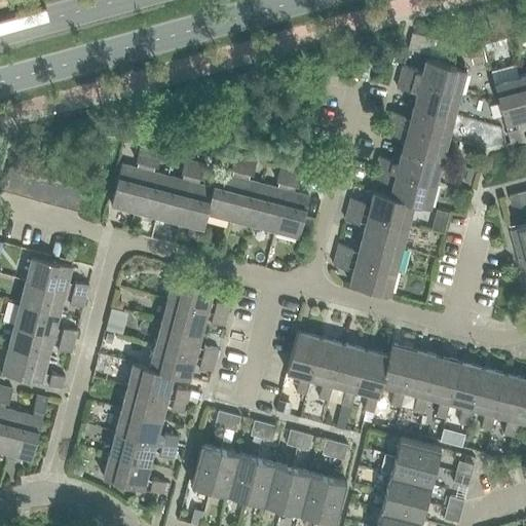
[(412,33),(408,48),(429,53),(429,52),(433,40),(434,38),(412,33)]
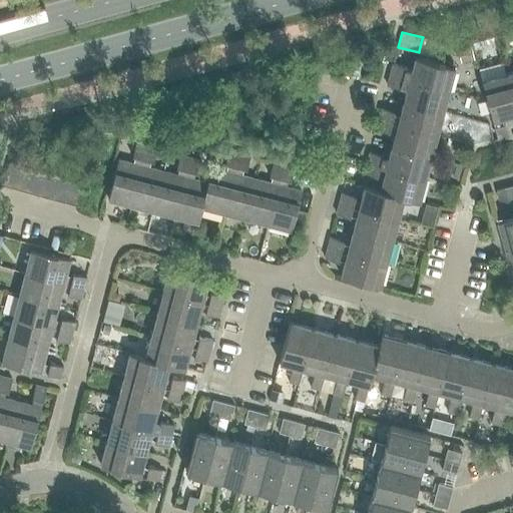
[(419,51),(419,52),(434,56),(437,43),(438,41),(423,37),(422,39),(419,51)]
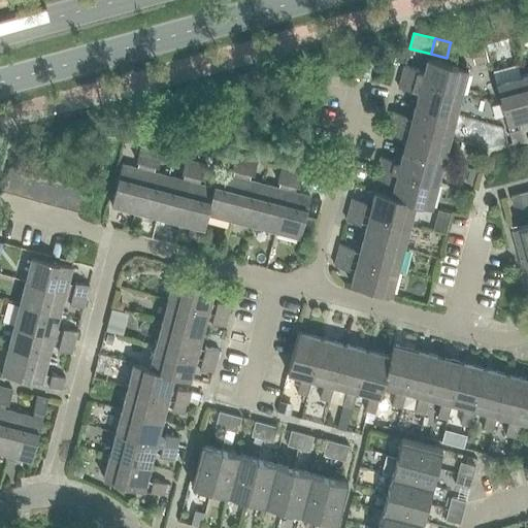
[(427,59),(421,83),(461,93),(467,69),(427,59)]
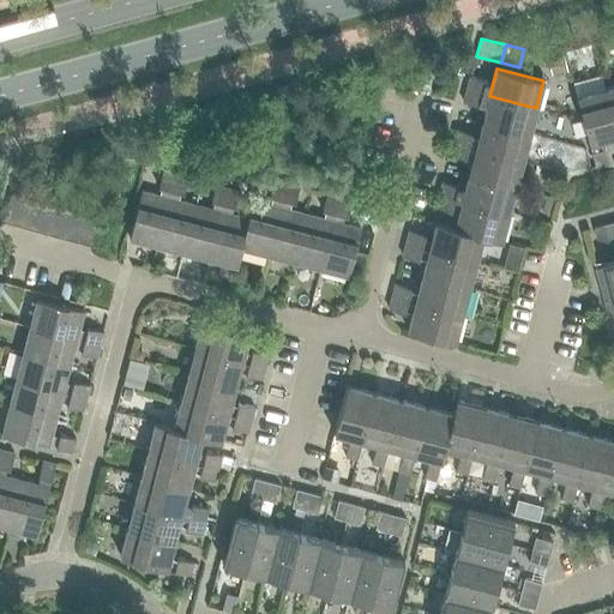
[(554,74),(551,86),(564,89),(567,78),(554,74)]
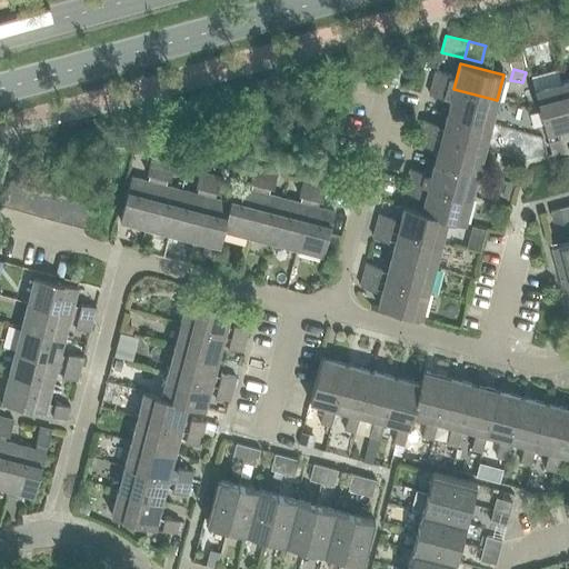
[(450,76),(435,71),(432,83),(447,87),(450,76)]
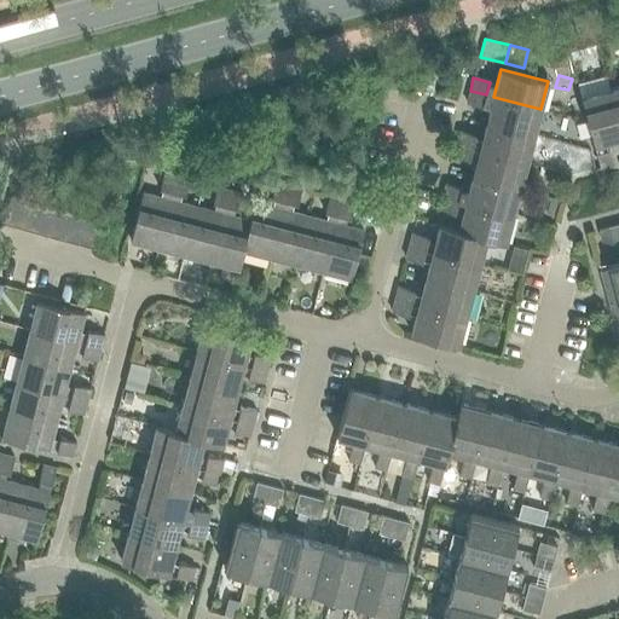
[(486,94),(470,91),(467,103),(482,108),(486,94)]
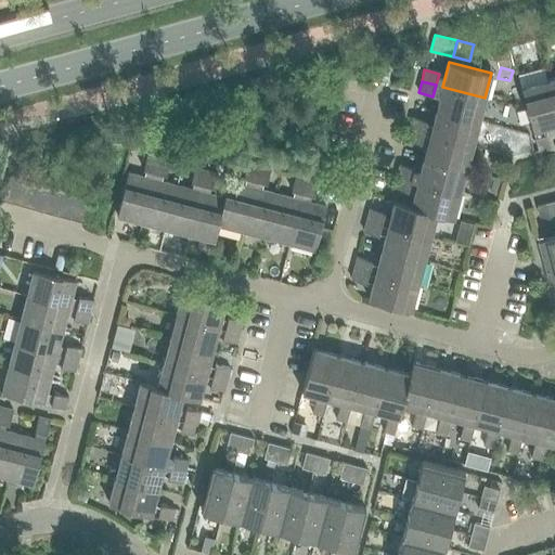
[(521,88),(532,130),(554,124),(554,114),(546,81),(521,88)]
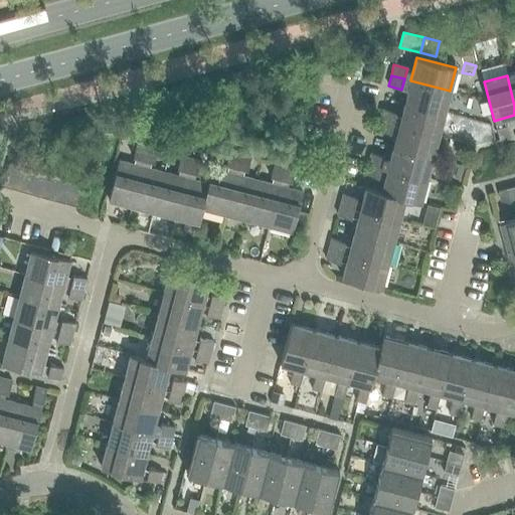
[(410,80),(404,103),(444,113),(450,91),(410,80)]
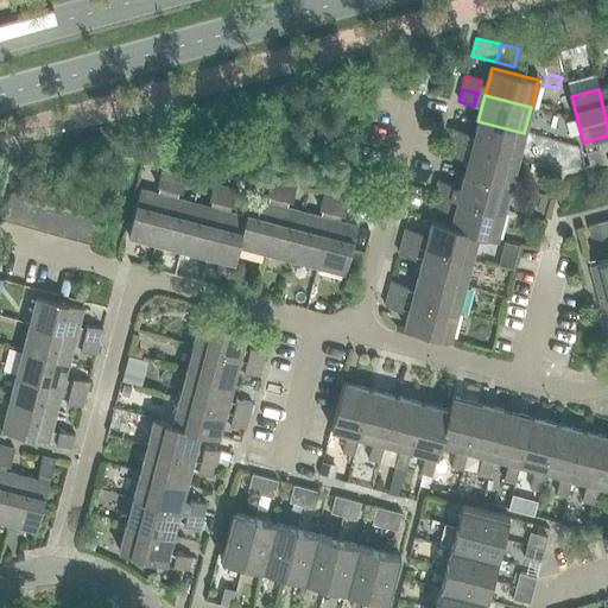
[(477,121),(470,147),(518,159),(524,133),(477,121)]
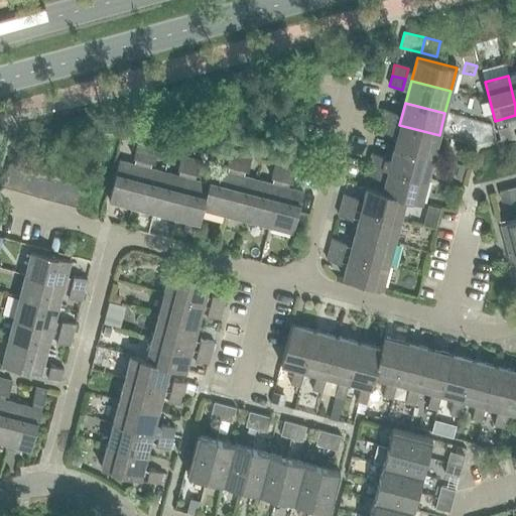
[(396,113),(383,109),(380,120),(393,124),(396,113)]
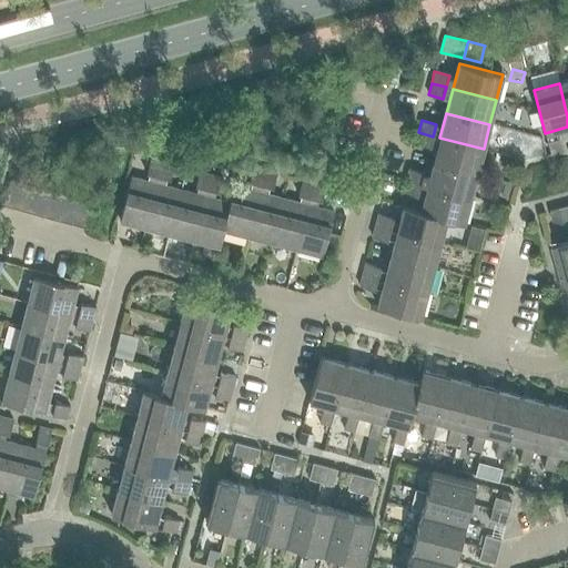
[(433,137),(418,132),(415,143),(430,148),(433,137)]
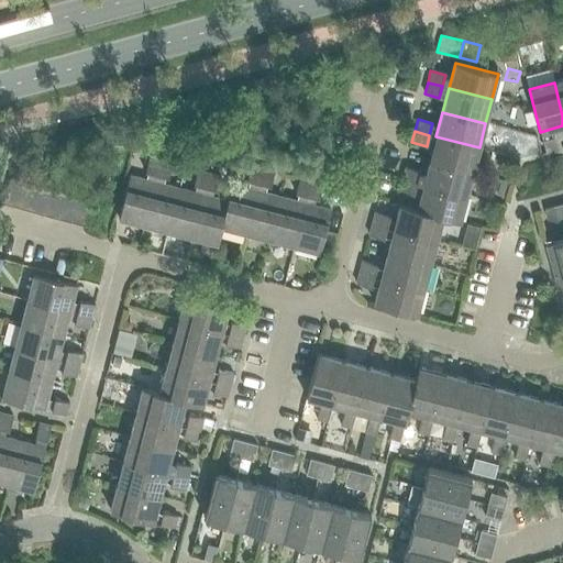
[(545,153),(558,150),(553,135),(542,139),(545,153)]
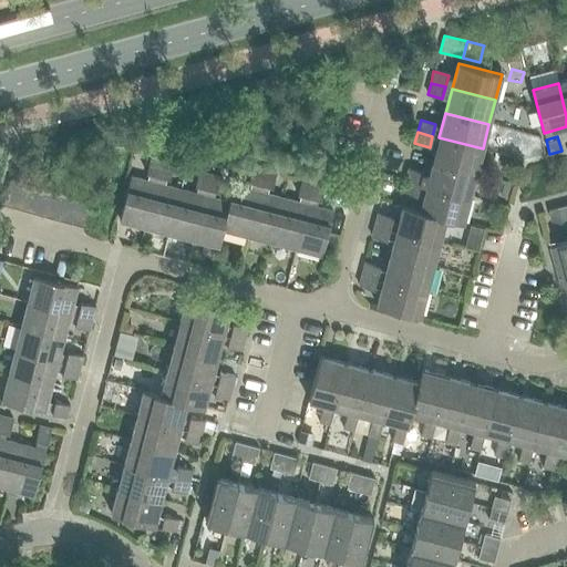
[(439,137),(432,162),(476,173),(483,148),(439,137)]
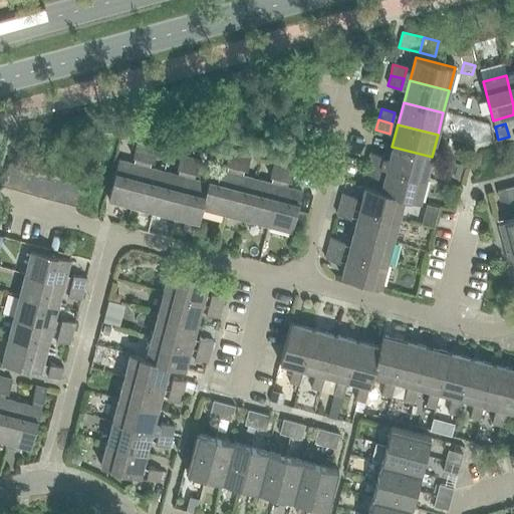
[(132,157),(143,160),(146,147),(136,144),(132,157)]
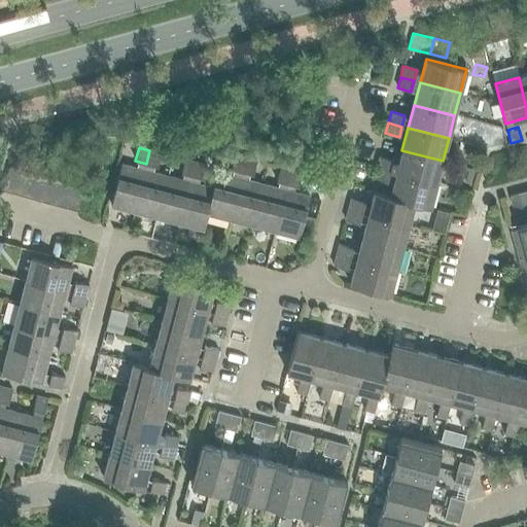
[(310,160),(313,149),(303,147),(300,157),(310,160)]
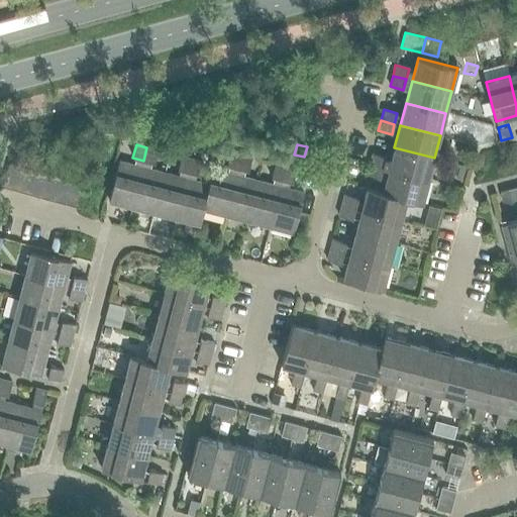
[(146,147),(143,161),(154,164),(158,149),(146,147)]
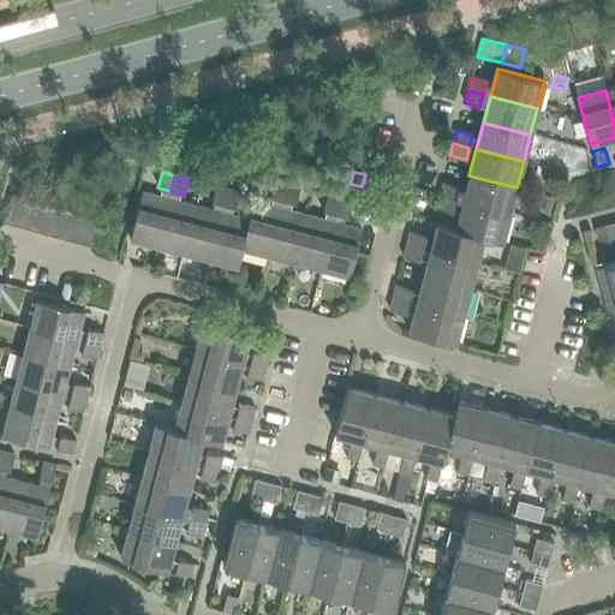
[(469,175),(461,202),(509,214),(517,187),(469,175)]
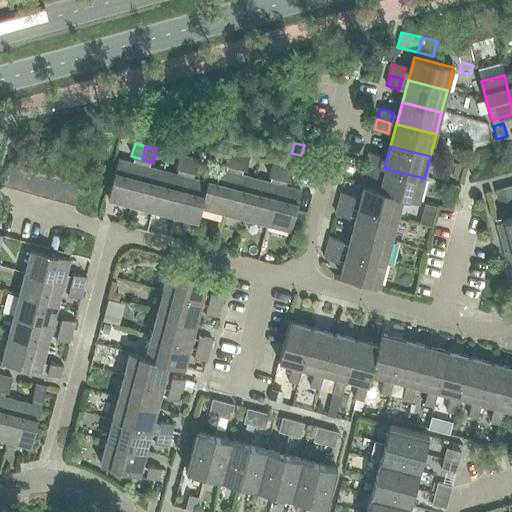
[(224,164),(235,167),(238,153),(228,150),(224,164)]
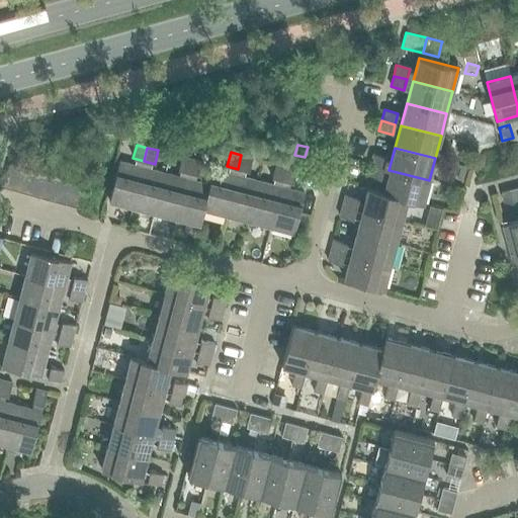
[(385,158),(372,154),(369,165),(383,168),(385,158)]
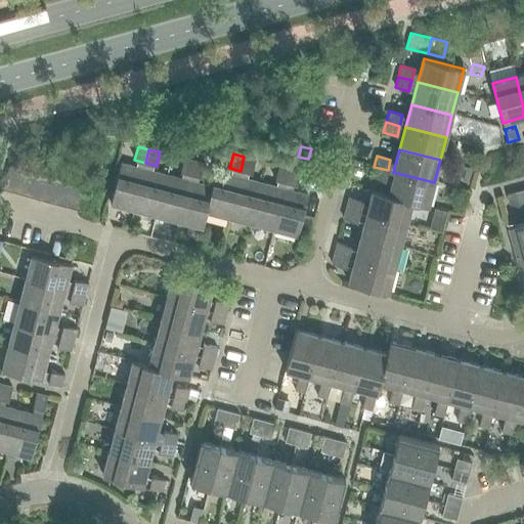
[(244,157),(241,171),(251,174),(255,160),(244,157)]
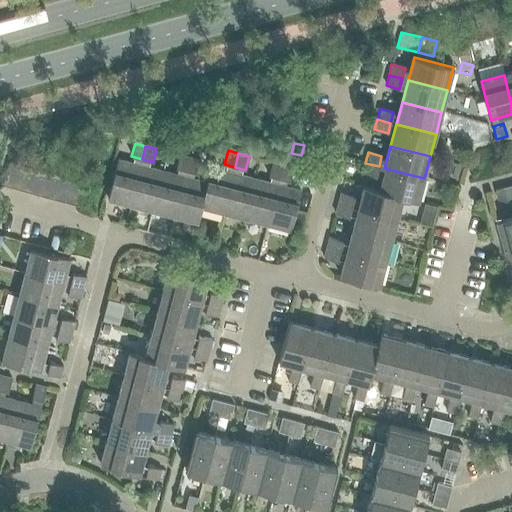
[(175,168),(186,171),(190,157),(179,154),(175,168)]
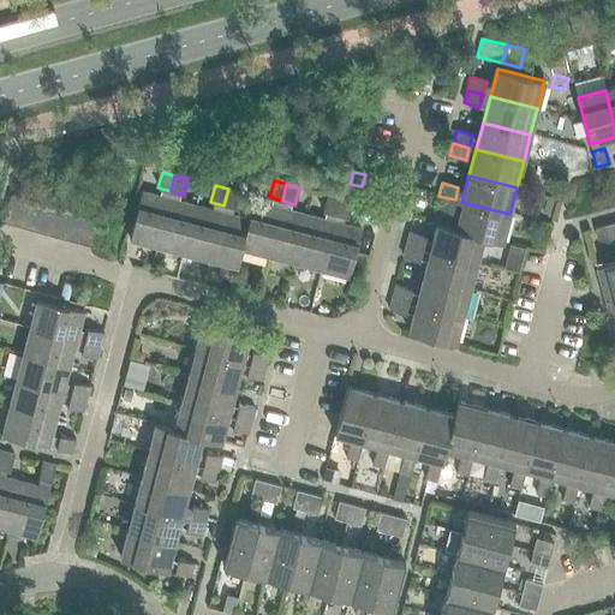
[(228,189),(224,206),(237,208),(240,192),(228,189)]
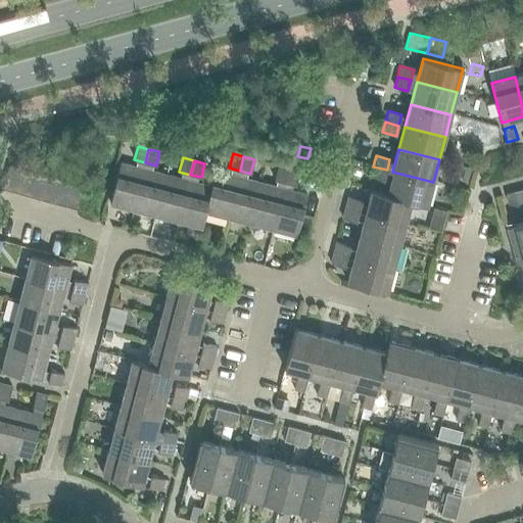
[(133,208),(143,169),(121,162),(109,202),(133,208)]
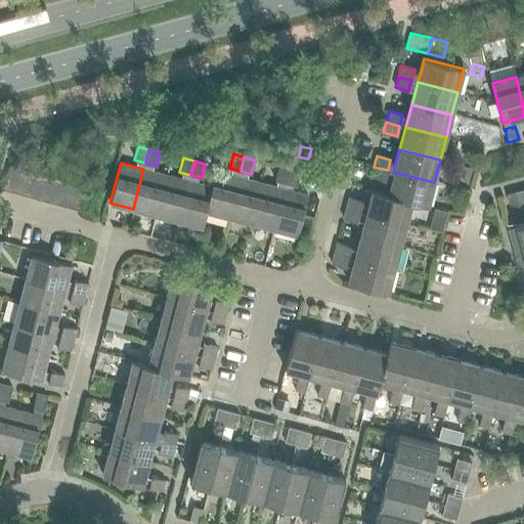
[(2,189),(15,193),(22,169),(9,166),(2,189)]
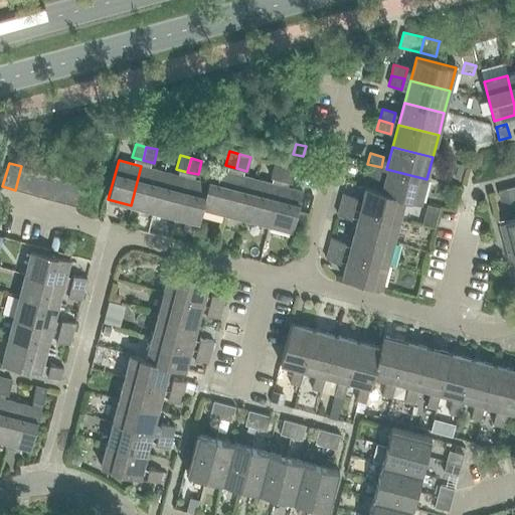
[(274,163),(270,177),(281,180),(285,166),(274,163)]
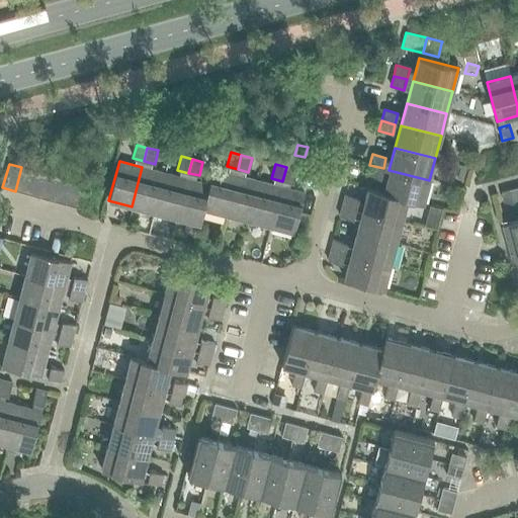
[(383,168),(369,165),(366,175),(380,179),(383,168)]
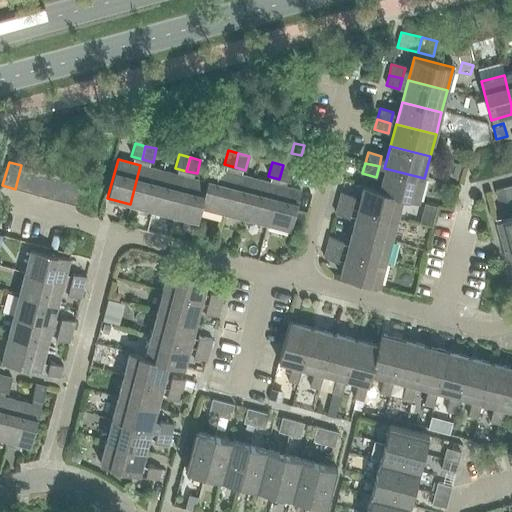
[(456,163),(452,177),(459,179),(463,165),(456,163)]
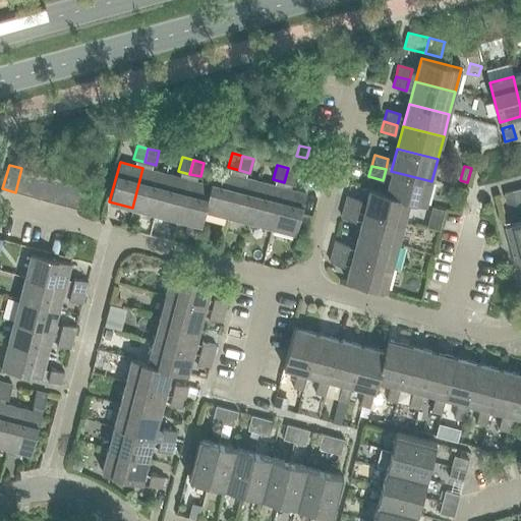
[(21,168),(15,192),(27,195),(34,172),(21,168)]
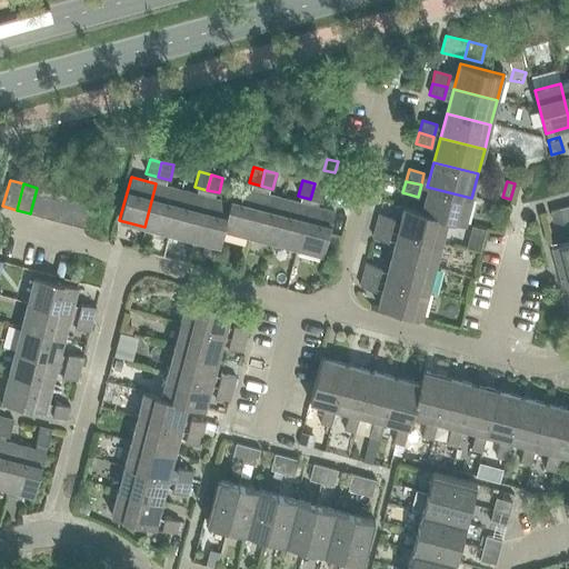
[(156,183),(145,227),(169,233),(180,190),(156,183)]
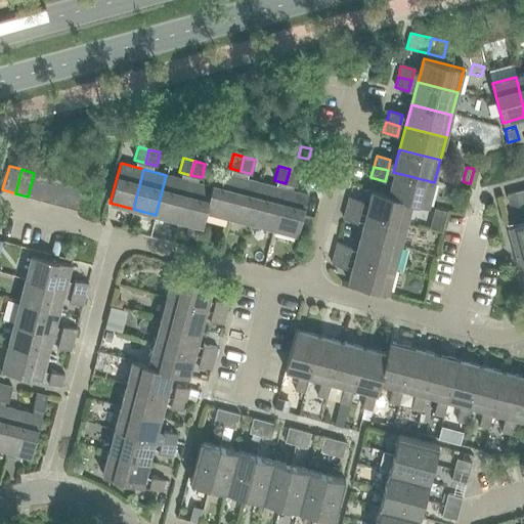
[(296,185),(300,171),(290,169),(286,183),(296,185)]
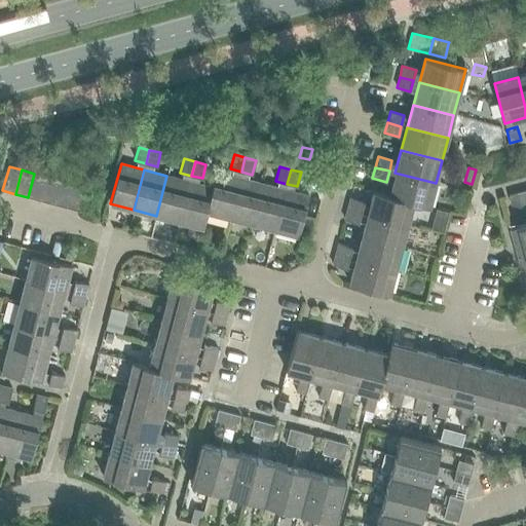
[(207,212),(229,218),(239,178),(216,172),(212,187),(213,187),(207,212)]
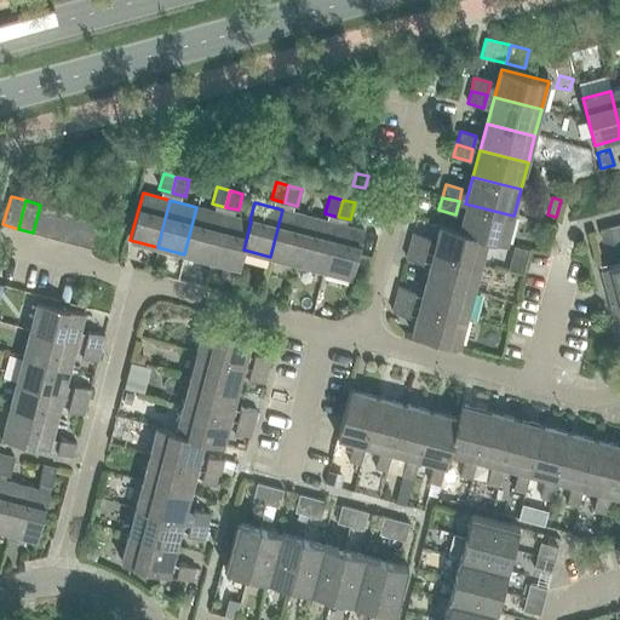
[(465,204),(459,230),(487,237),(487,239),(506,244),(514,216),(465,204)]
